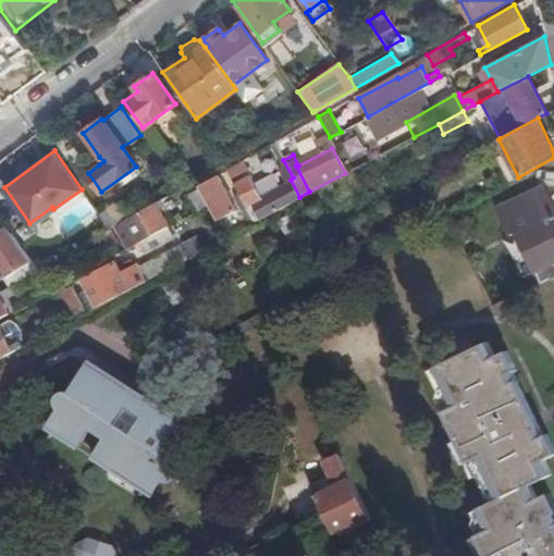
[(254,222),(291,202),(299,197),(291,180),(259,196),(248,175),(249,175),(246,170),(231,178),(254,222)]
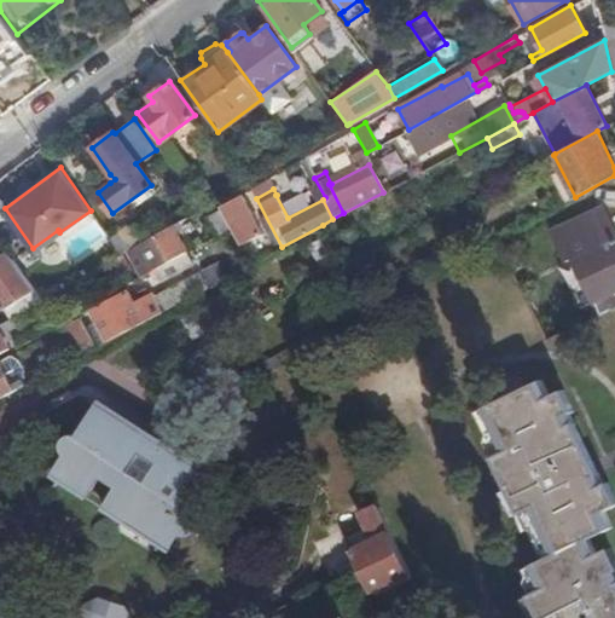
[(204,206),(193,190),(184,195),(193,212),(204,206)]
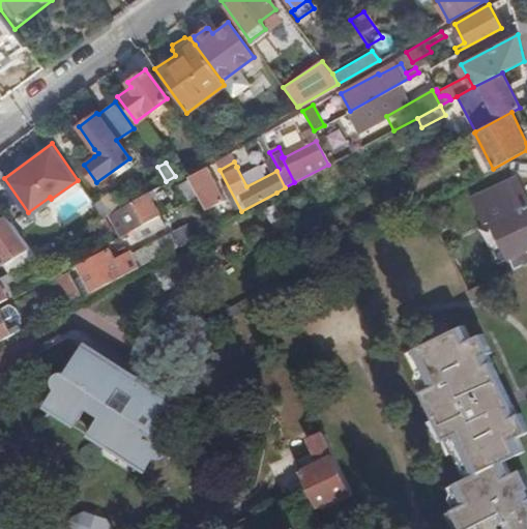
[(198,193),(206,208),(224,199),(205,166),(188,175),(191,179),(198,193)]
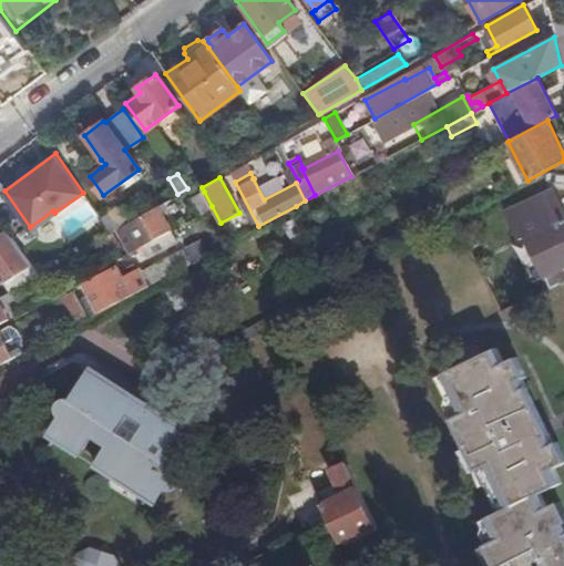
[(524,236),(563,216),(563,213),(553,188),(506,209),(519,238),(524,236)]
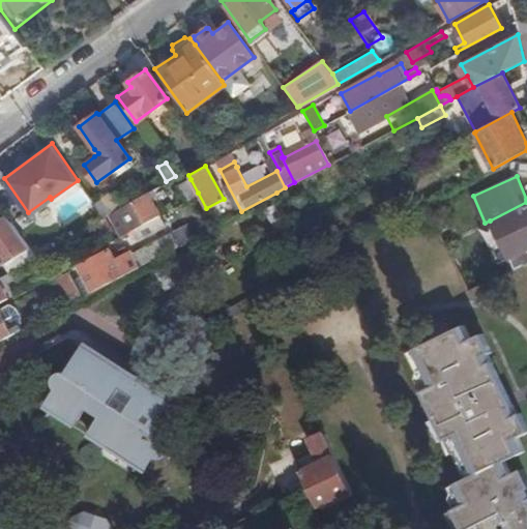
[(198,193),(191,179),(179,185),(186,199),(198,193)]
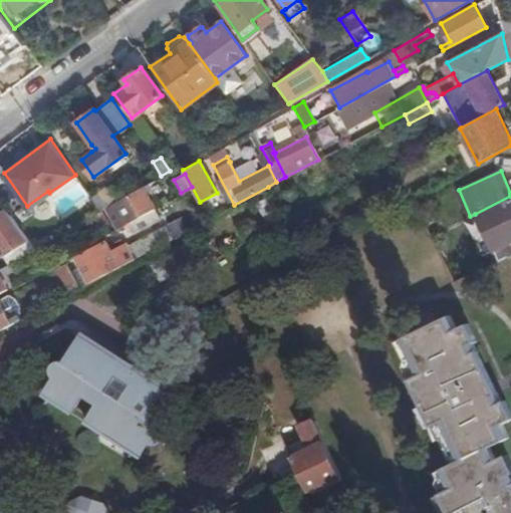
[(155,180),(103,208),(114,229),(135,218),(149,210),(154,208),(147,195),(153,193),(161,189),(155,180)]
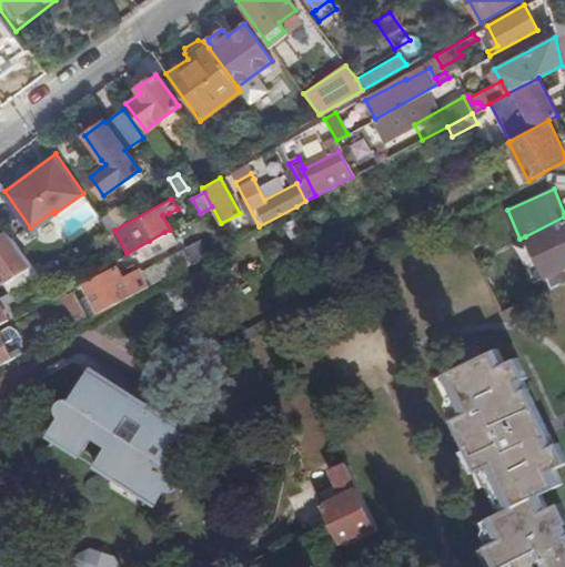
[(177,225),(169,213),(162,215),(170,230),(177,225)]
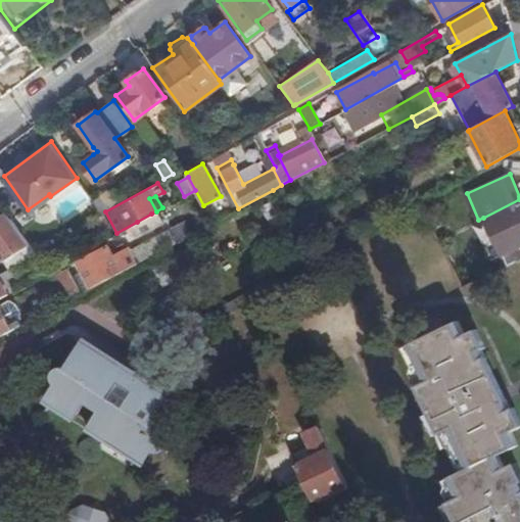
[(506,265),(519,257),(519,199),(483,218),(506,265)]
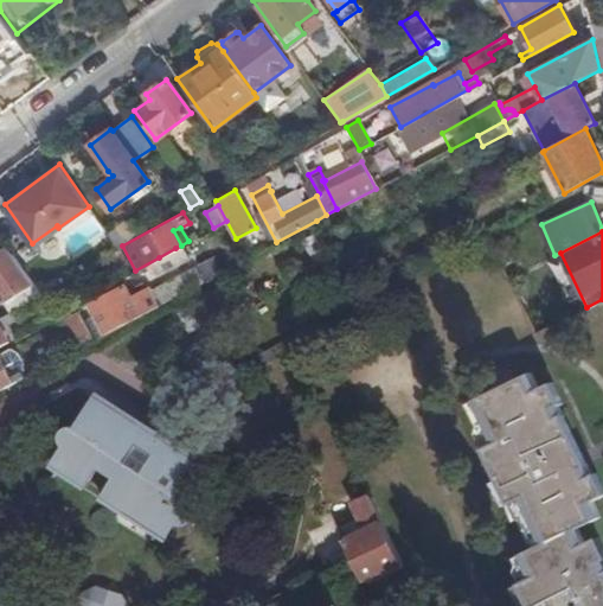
[(39,293),(7,248),(0,252),(0,298),(8,311),(10,310),(39,293)]
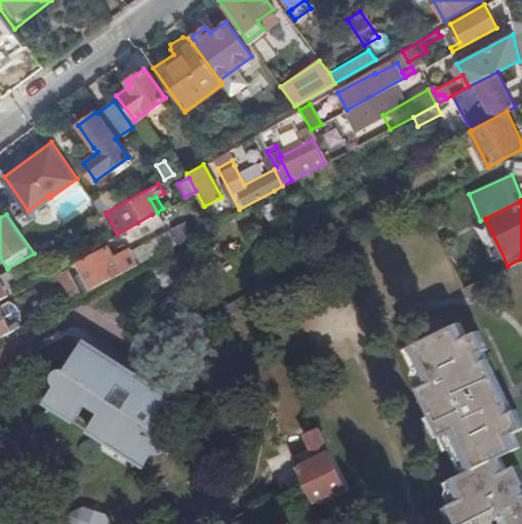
[(152,214),(137,223),(143,233),(157,225),(152,214)]
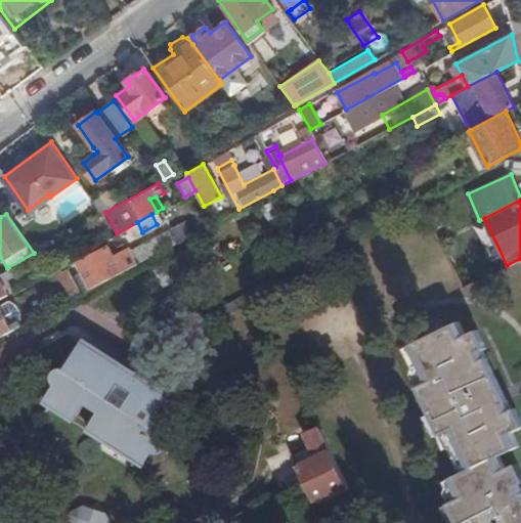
[(112,276),(173,243),(167,230),(129,250),(128,248),(112,256),(106,246),(75,261),(89,288),(112,276)]
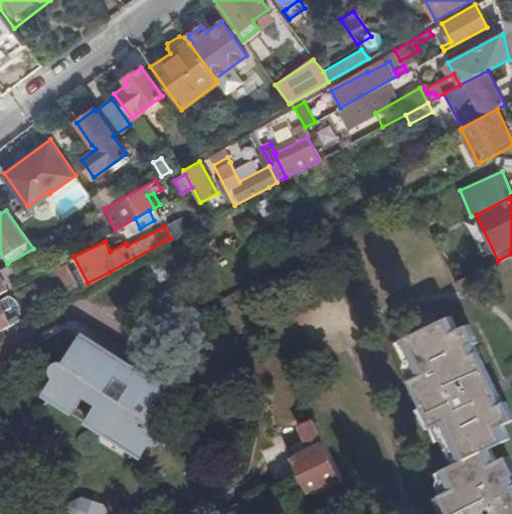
[(170,279),(200,263),(189,241),(158,257),(170,279)]
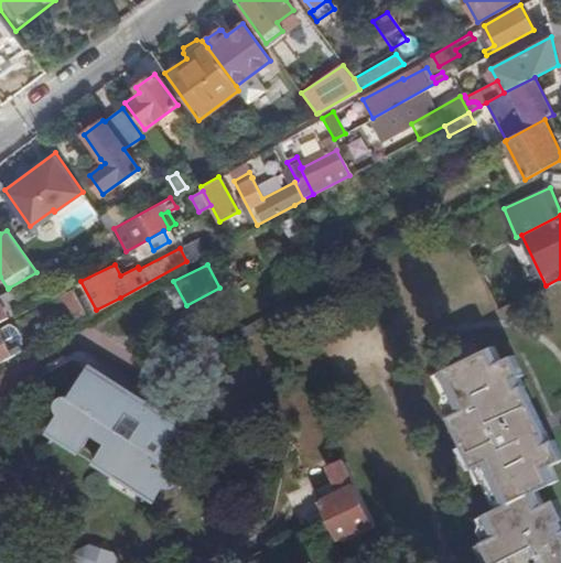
[(0,320),(7,316),(0,305),(14,299),(9,288),(8,289),(0,293),(0,320)]
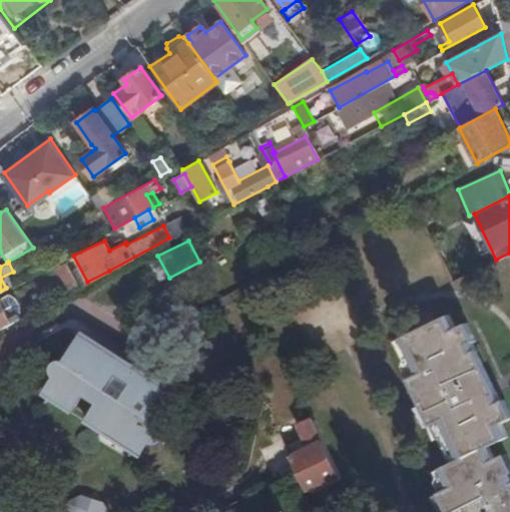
[(65,294),(78,287),(63,262),(51,269),(65,294)]
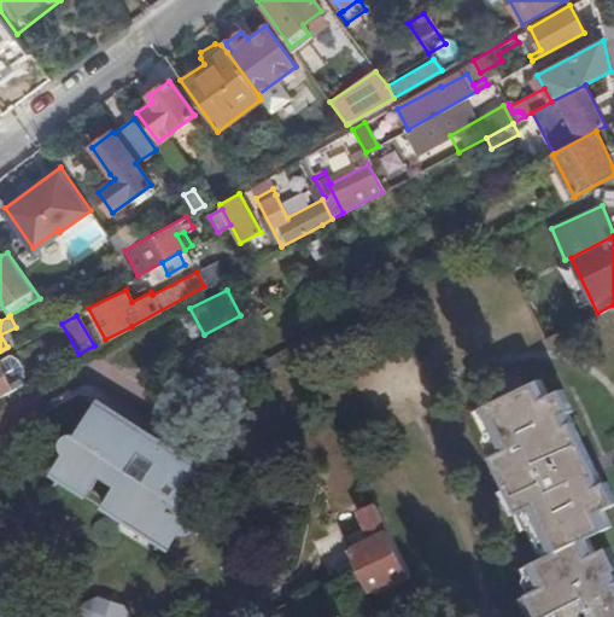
[(0,394),(22,383),(18,376),(19,367),(15,358),(6,354),(0,358),(0,394)]
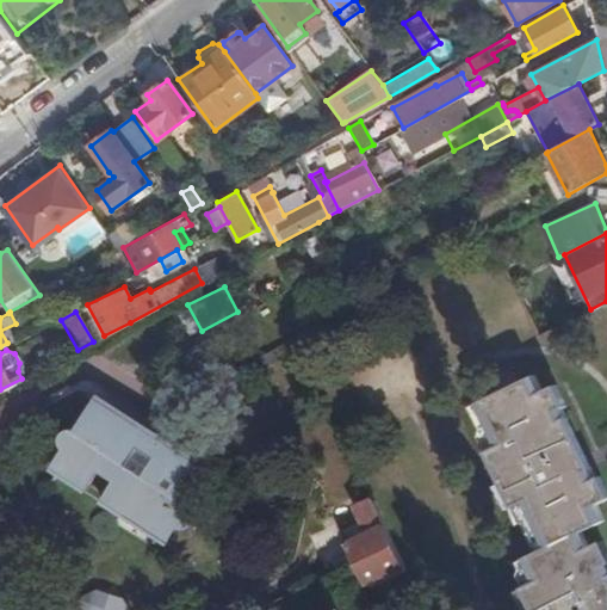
[(524,586),(534,609),(606,609),(605,609),(599,599),(606,595),(606,541),(604,535),(586,543),(578,528),(601,516),(594,500),(606,493),(606,492),(599,475),(594,476),(588,466),(570,475),(564,463),(581,456),(563,419),(565,418),(559,407),(564,405),(553,384),(540,390),(533,375),(514,383),(499,392),(476,402),(497,445),(487,451),(501,481),(513,505),(525,500),(547,547),(525,558),(537,580),(524,586)]
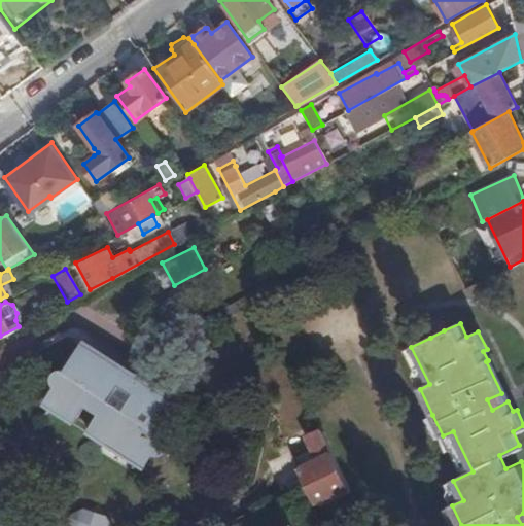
[(427,334),(430,338),(444,330),(442,326),(427,334)]
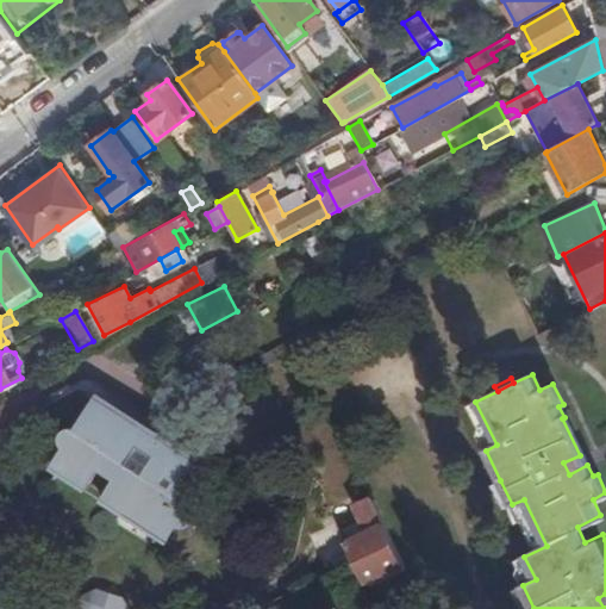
[(98,396),(75,432),(79,434),(99,402),(129,421),(124,428),(139,437),(147,427),(98,396)]
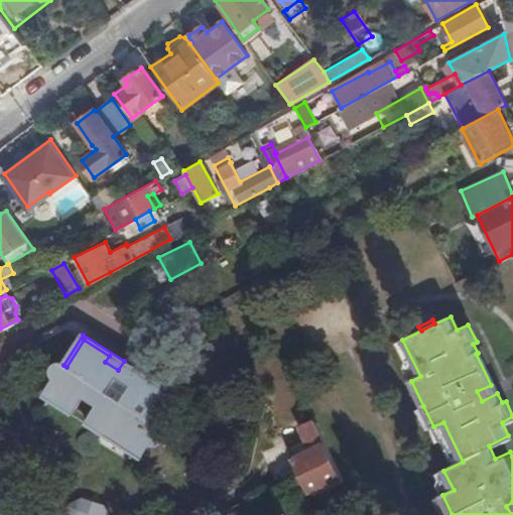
[(102,433),(104,430),(138,453),(145,440),(149,442),(153,444),(158,444),(162,443),(167,439),(169,433),(169,430),(167,425),(162,421),(155,416),(168,396),(137,377),(142,372),(124,361),(118,370),(105,362),(109,356),(84,340),(67,367),(63,365),(60,364),(56,364),(54,366),(51,368),(51,372),(51,375),(54,379),(58,381),(48,396),(74,411),(84,395),(97,404),(87,419),(85,422),(102,433)]
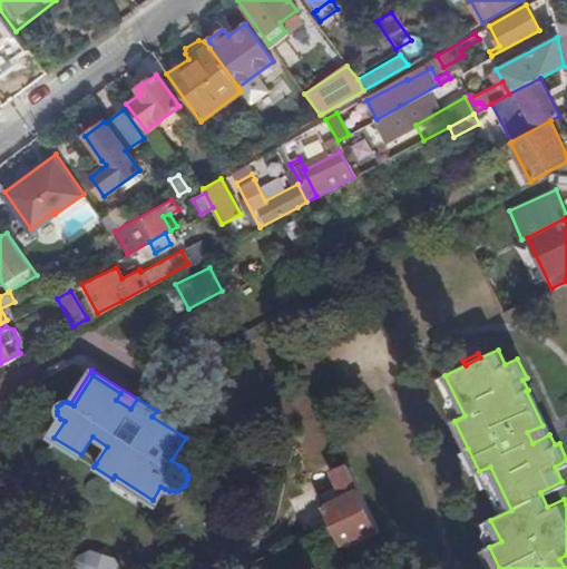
[(533,443),(549,434),(545,424),(528,390),(526,391),(543,425),(527,432),(533,443)]
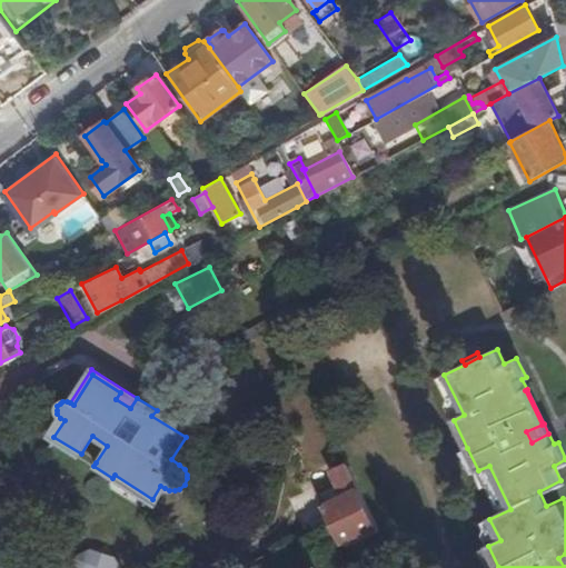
[(198,437),(157,410),(151,416),(186,437),(171,459),(179,465),(198,437)]
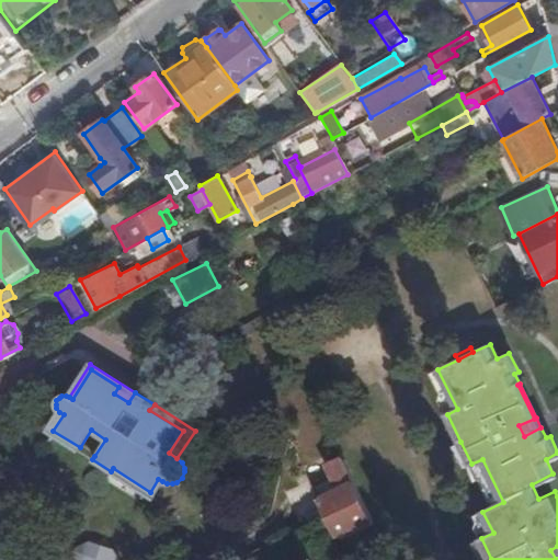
[(77,449),(92,459),(94,456),(80,447),(53,431),(64,414),(59,412),(47,431),(77,449)]
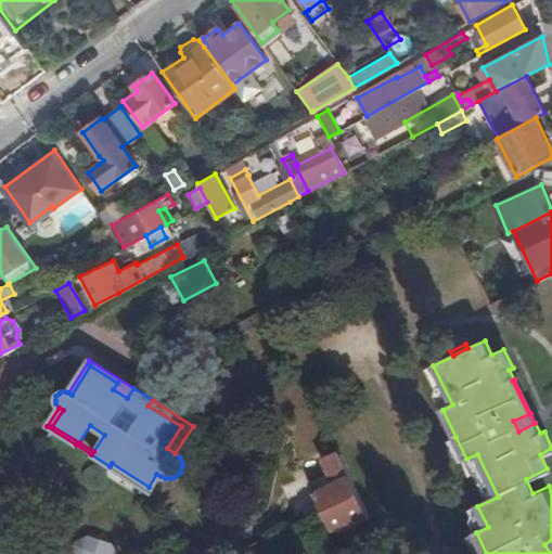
[(460,463),(466,459),(456,437),(449,440),(460,463)]
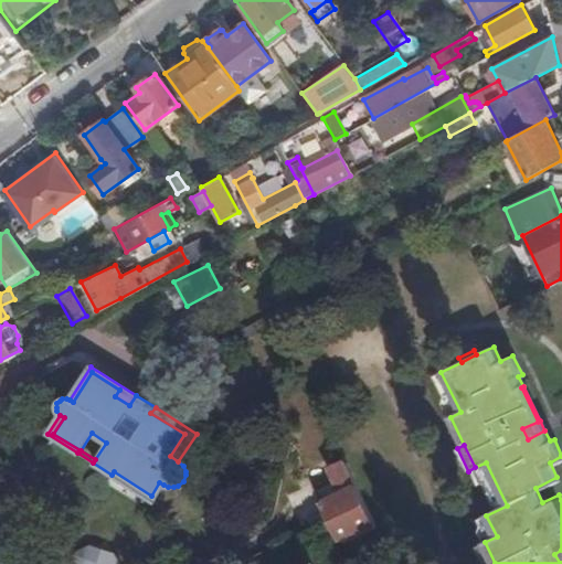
[(317,501),(325,517),(336,539),(371,521),(341,459),(330,465),(342,490),(317,501)]
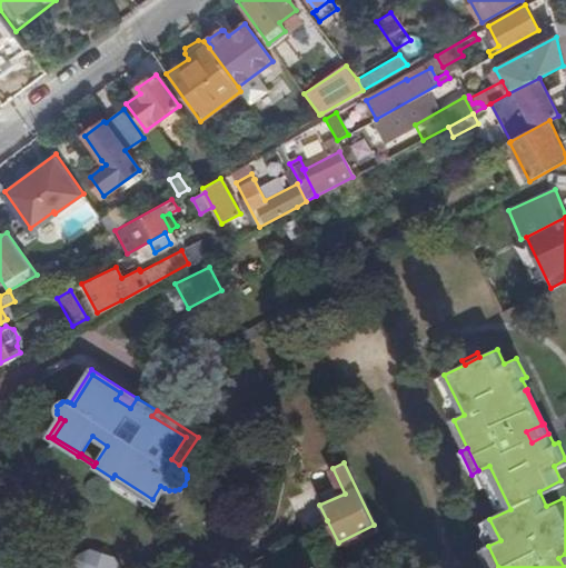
[(115,475),(112,478),(155,505),(165,488),(160,486),(152,499),(115,475)]
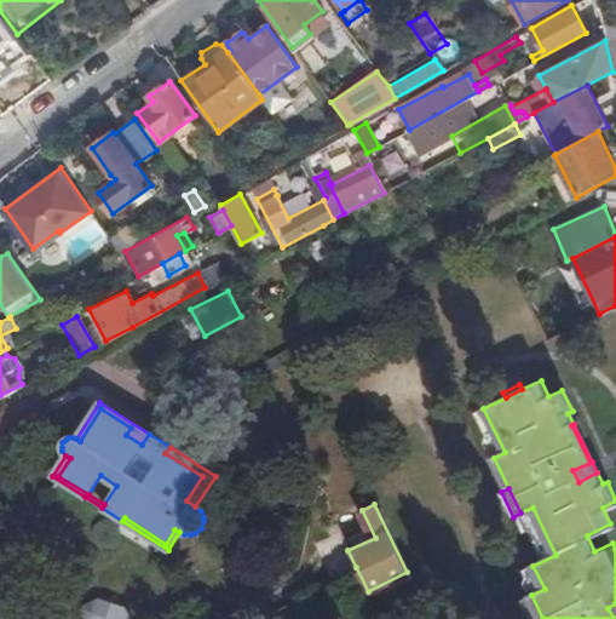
[(535,618),(542,618),(531,595),(525,597),(535,618)]
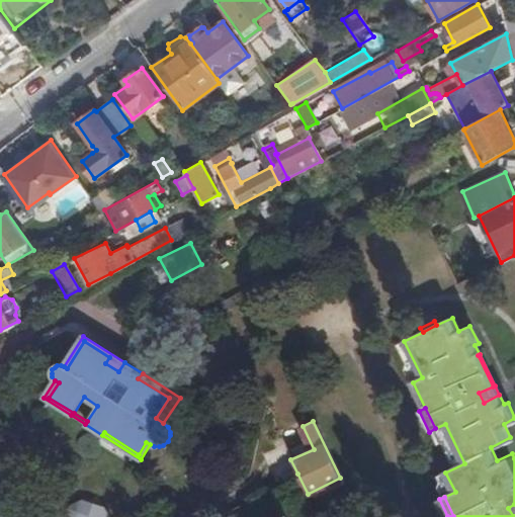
[(72,516),(103,516),(106,516),(100,506),(87,513),(81,500),(67,506),(72,516)]
